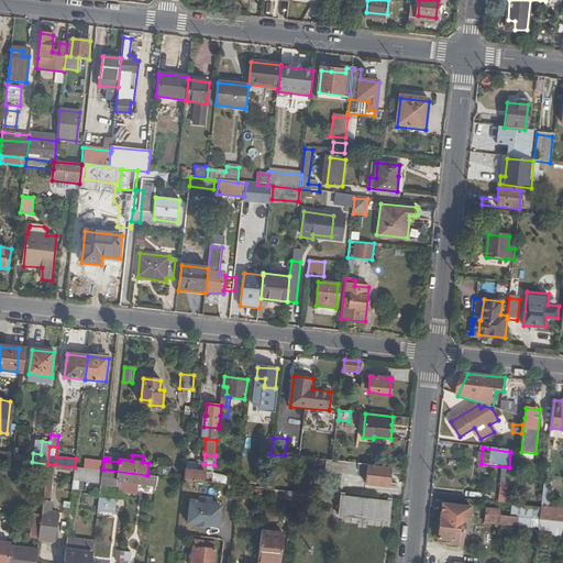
[(86,459),(86,468),(103,470),(103,461),(86,459)]
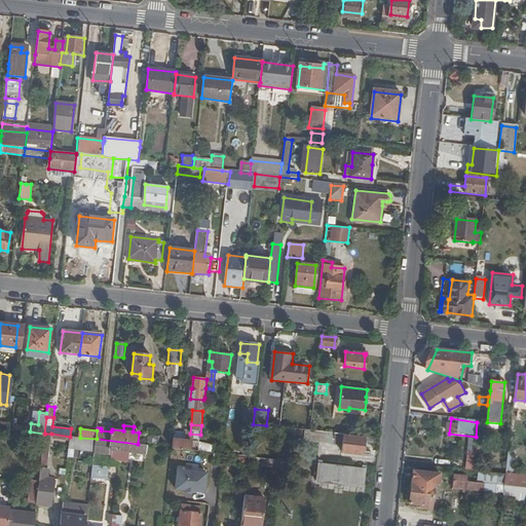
[(304,439),(333,442),(334,433),(311,430),(305,429),(304,439)]
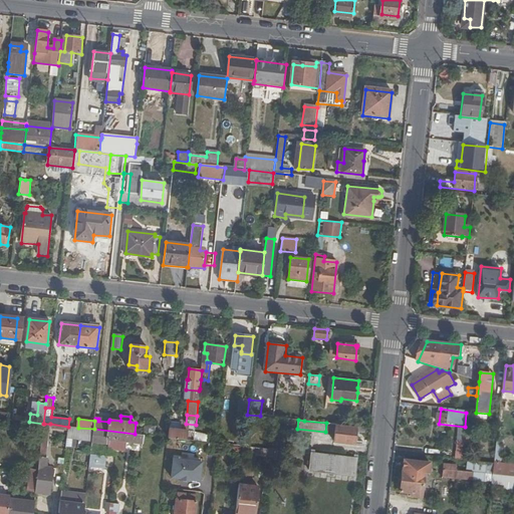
[(356,432),(356,426),(326,423),(325,432),(325,434),(335,435),(334,441),(355,443),(356,432)]
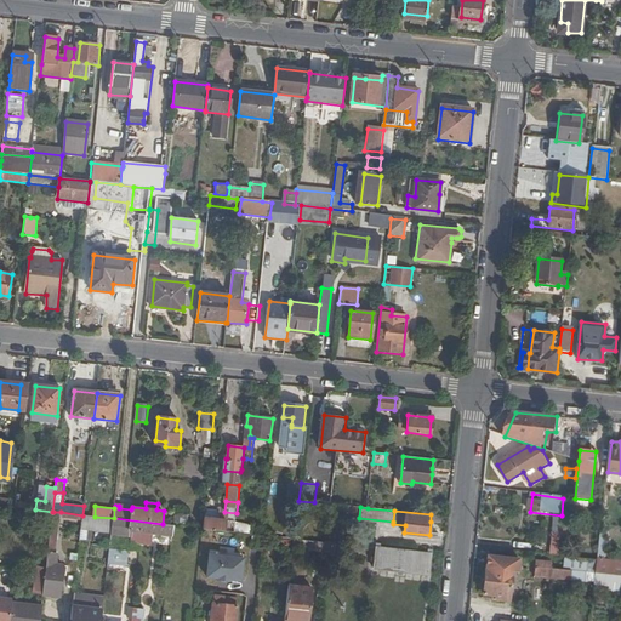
[(60,520),(61,512),(53,512),(52,522),(50,537),(50,540),(47,556),(56,557),(60,520)]
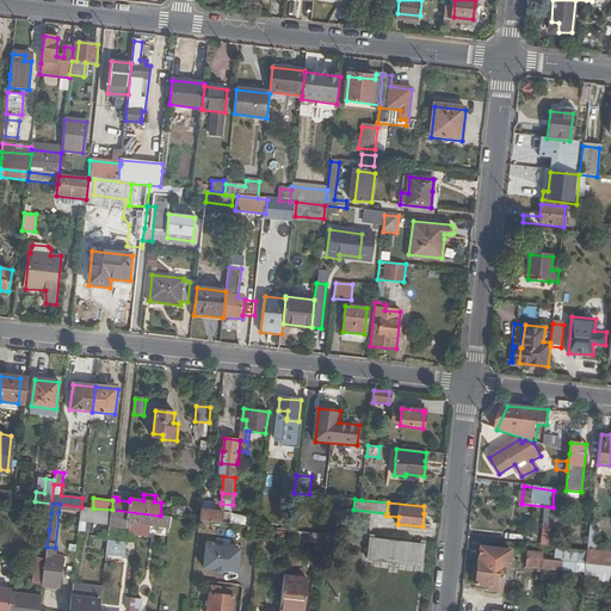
[(59,512),(81,514),(81,507),(60,504),(59,512)]
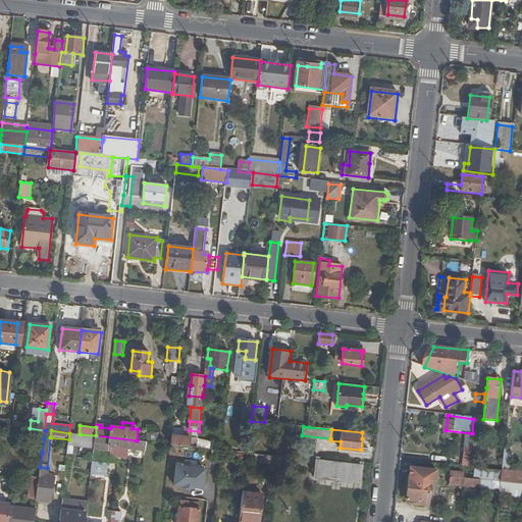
[(146,450),(147,441),(137,440),(96,435),(95,445),(98,445),(146,450)]
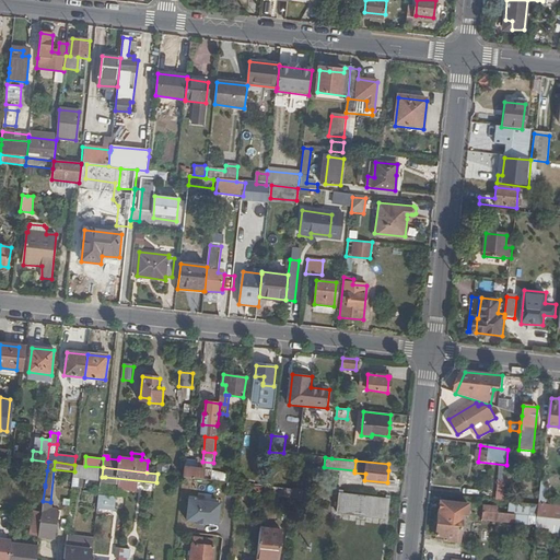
[(197,468),(185,467),(184,477),(211,480),(212,470),(201,469),(197,468)]
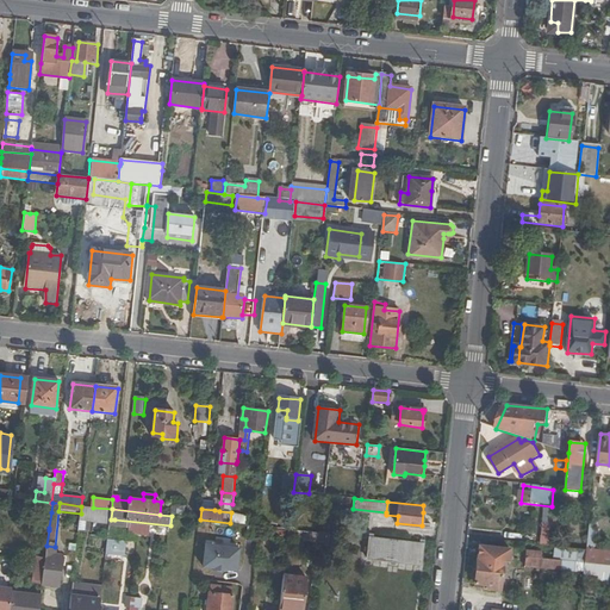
[(41,527),(49,528),(51,512),(42,511),(41,527)]
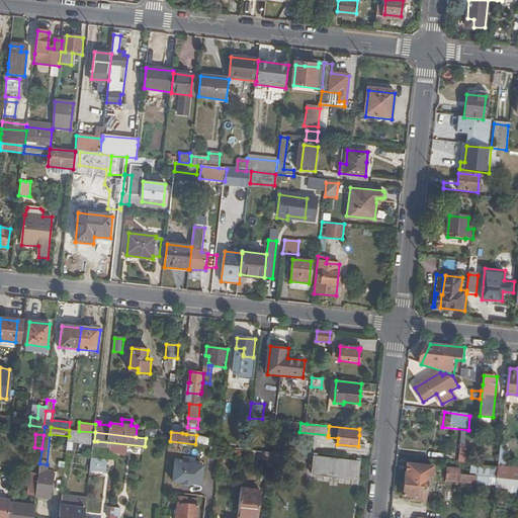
[(221,453),(221,447),(206,445),(206,447),(211,448),(210,454),(220,455),(221,453)]
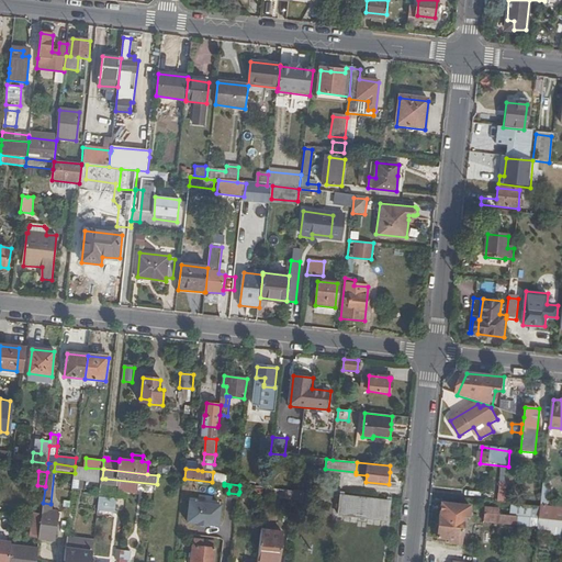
[(267,487),(239,485),(239,492),(267,494),(267,487)]
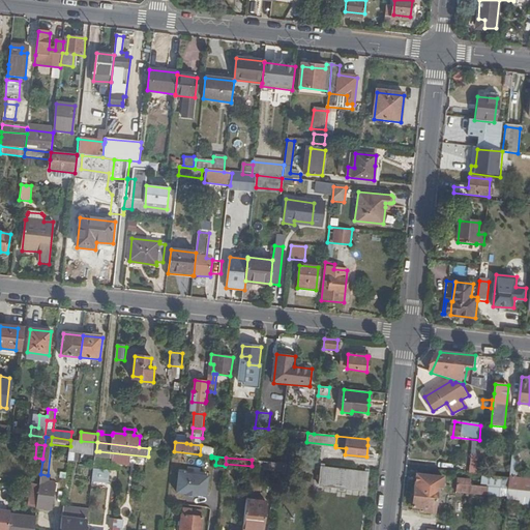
[(518,459),(512,459),(509,478),(518,479),(519,466),(517,466),(518,459)]
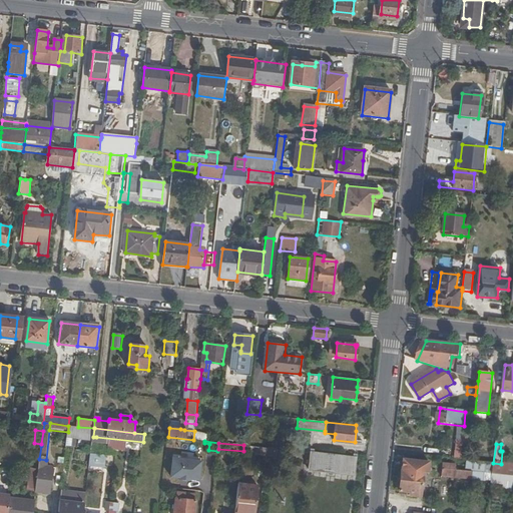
[(268,448),(243,445),(243,451),(243,453),(268,456),(268,451),(268,448)]
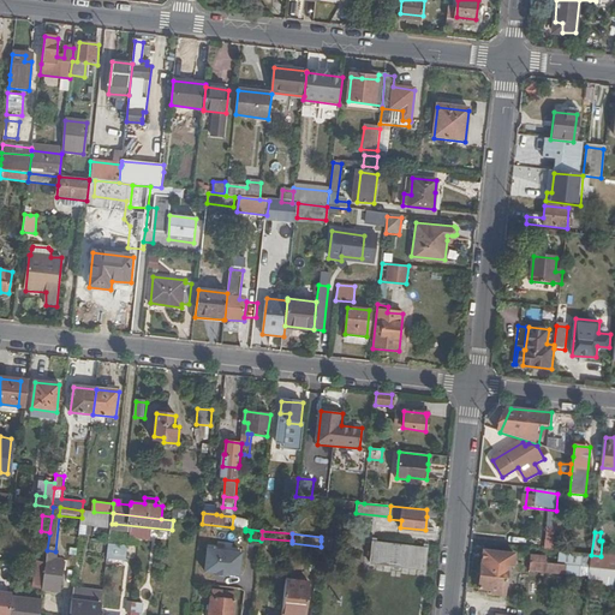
[(427,567),(428,547),(372,541),(370,561),(427,567)]
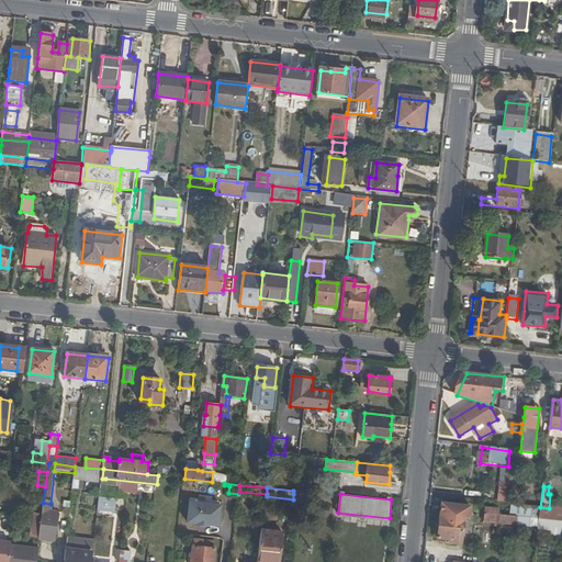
[(98,512),(105,512),(107,498),(105,497),(100,497),(98,512)]
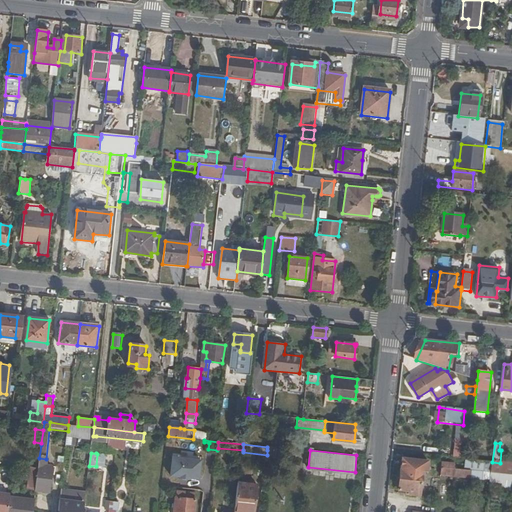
[(199,459),(172,456),(169,475),(197,478),(199,459)]
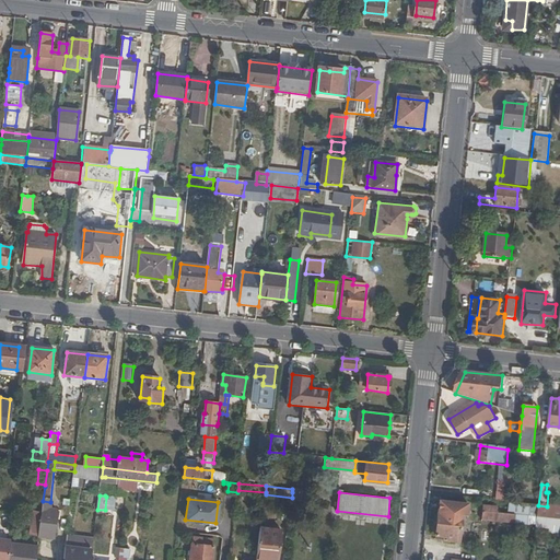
[(48,513),(50,502),(43,501),(42,513),(39,536),(38,540),(54,543),(57,514),(48,513)]
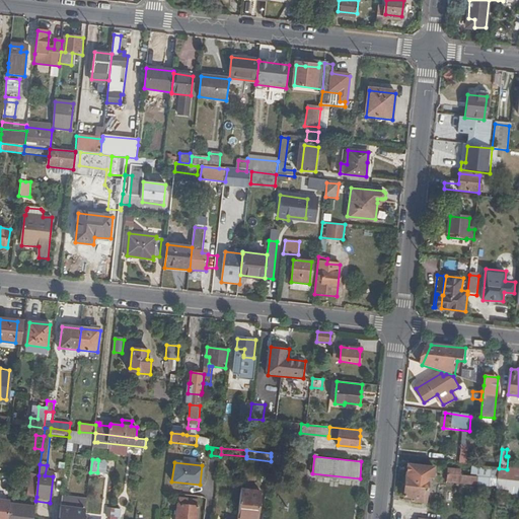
[(431,503),(434,467),(409,464),(405,496),(417,498),(417,501),(431,503)]
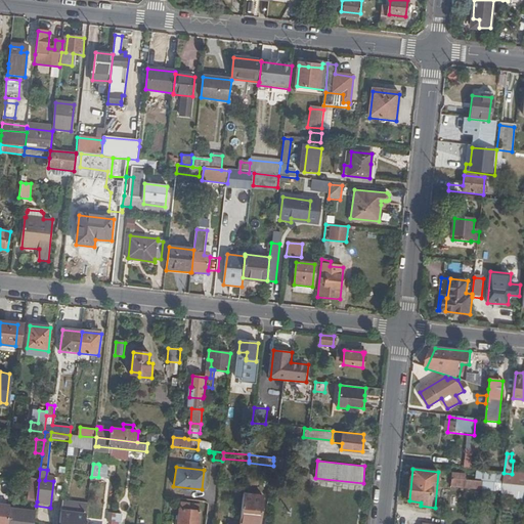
[(485,490),(486,482),(466,480),(467,475),(453,474),(451,486),(485,490)]
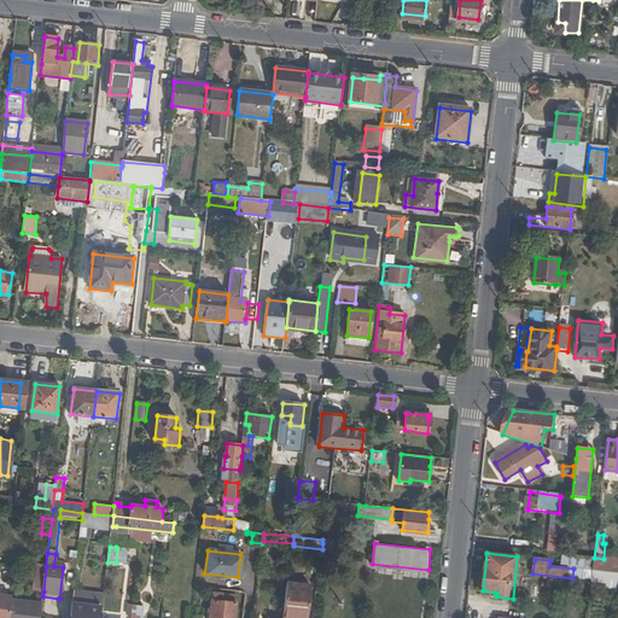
[(606,572),(617,573),(617,564),(594,561),(593,571),(606,572)]
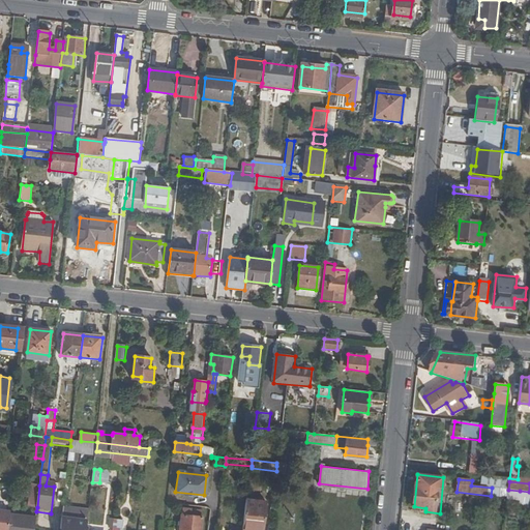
[(37,507),(39,486),(32,484),(29,506),(37,507)]
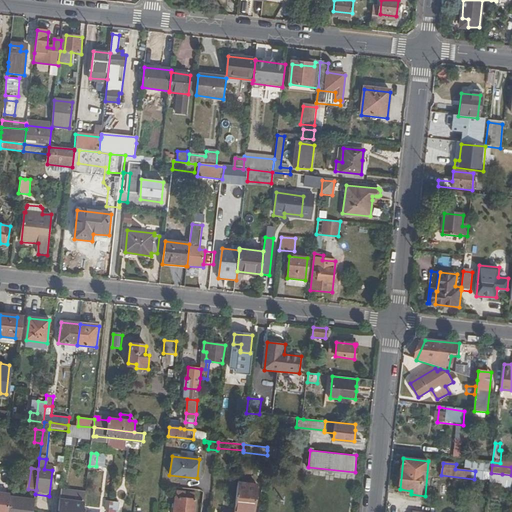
[(475,471),(474,479),(488,480),(488,473),(475,471)]
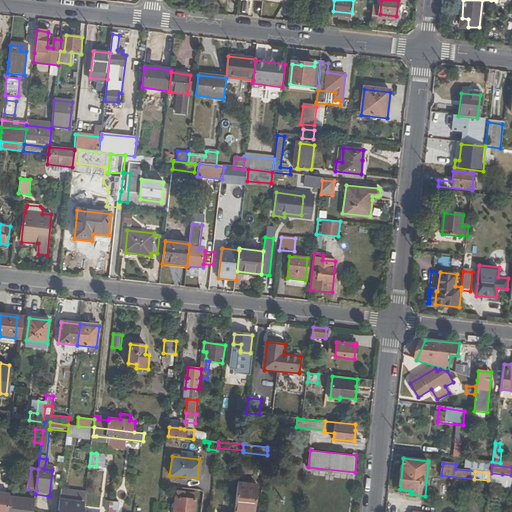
[(491,481),(502,482),(502,474),(491,473),(492,477),(491,481)]
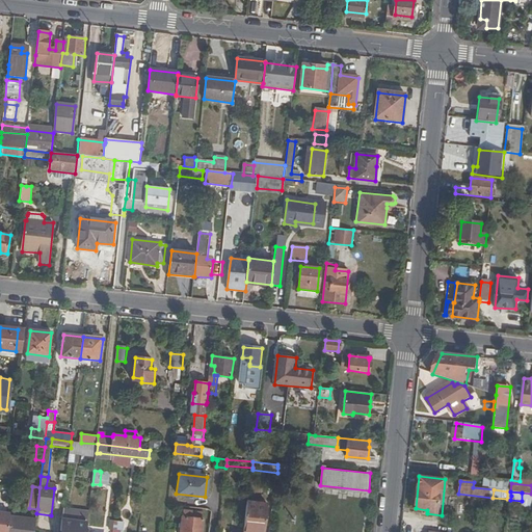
[(522,501),(531,502),(531,493),(531,494),(522,493),(522,501)]
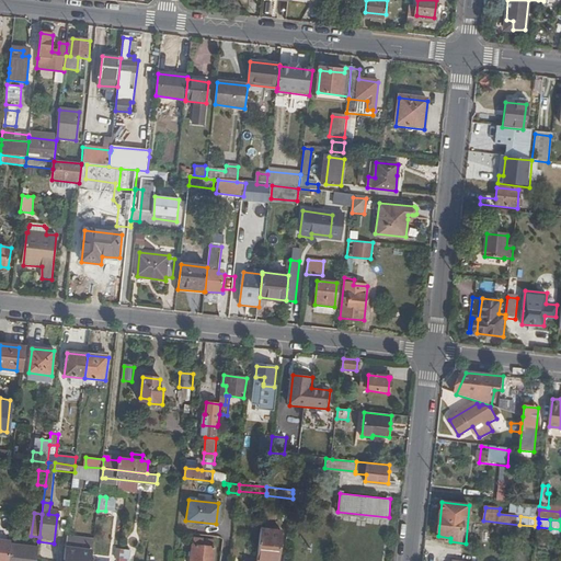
[(278,560),(283,531),(262,529),(259,560),(278,560)]
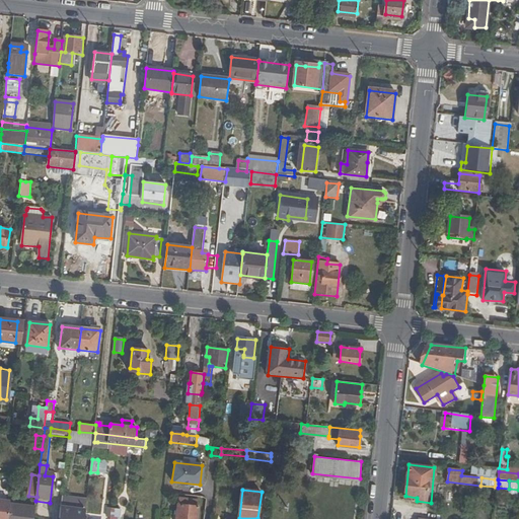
[(61,505),(86,508),(87,500),(62,497),(61,505)]
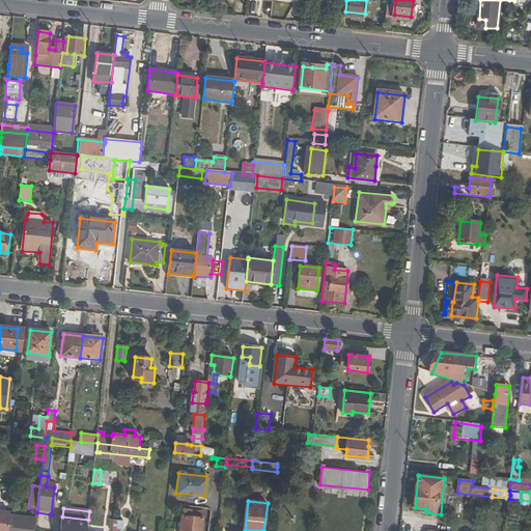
[(0,511),(0,530),(8,530),(10,516),(10,512),(0,511)]
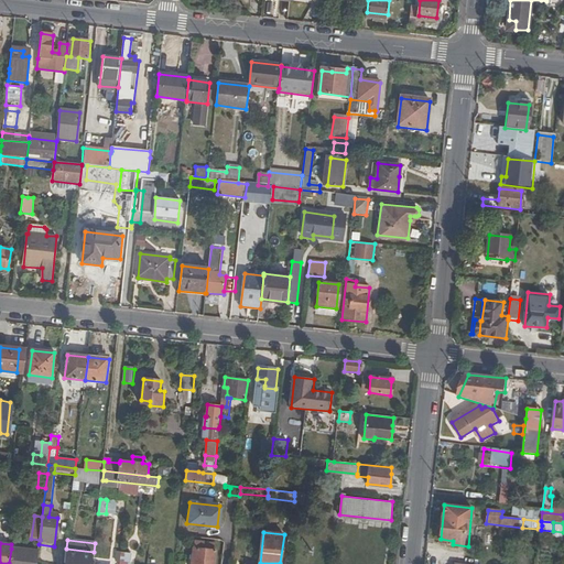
[(215,563),(217,550),(195,548),(192,563),(215,563)]
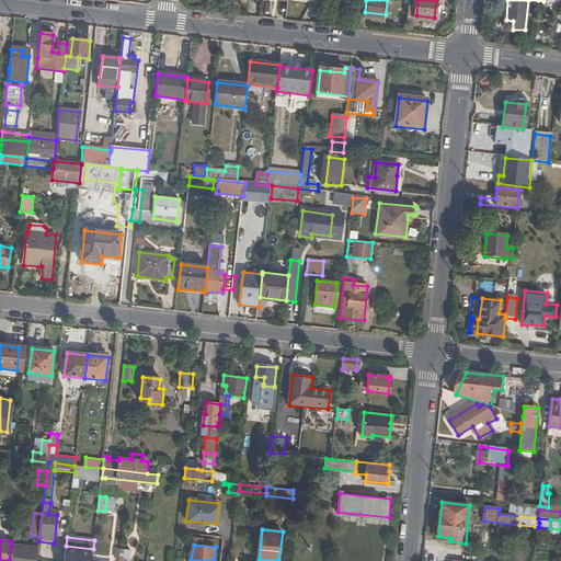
[(36,560),(38,549),(11,546),(9,560),(36,560)]
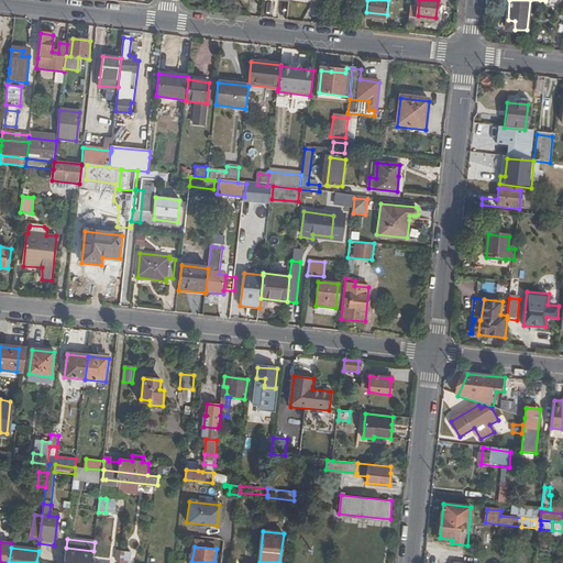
[(66,548),(65,561),(66,562),(91,562),(94,551),(66,548)]
